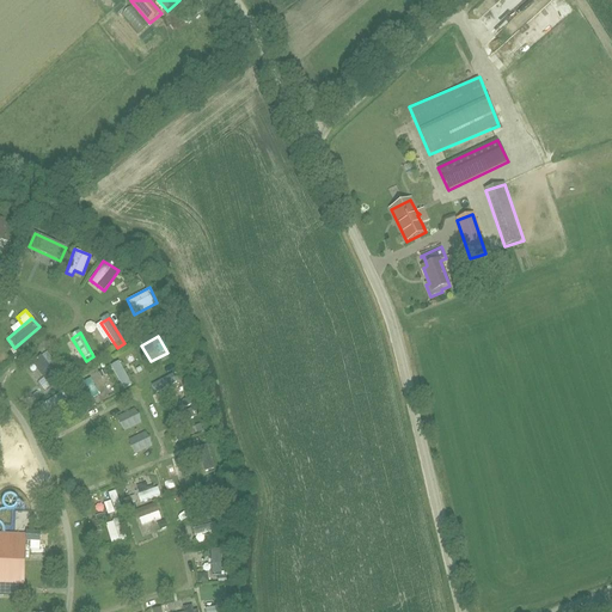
[(31,361),(42,379),(37,381),(44,391),(59,381),(48,366),(54,362),(46,352),(31,361)]
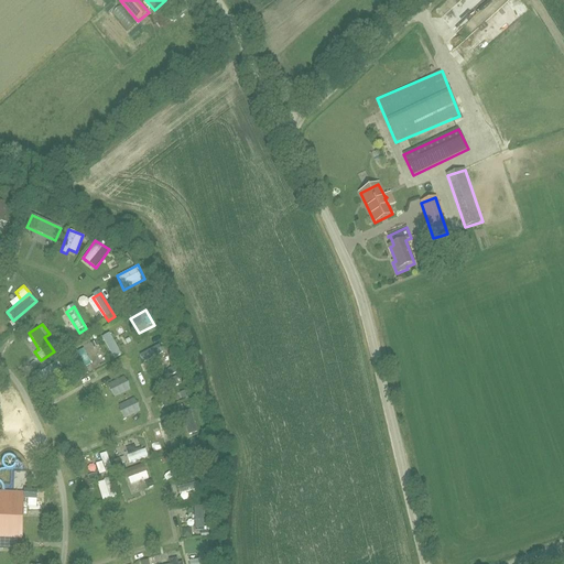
[(112,358),(120,355),(109,332),(101,336),(112,358)]
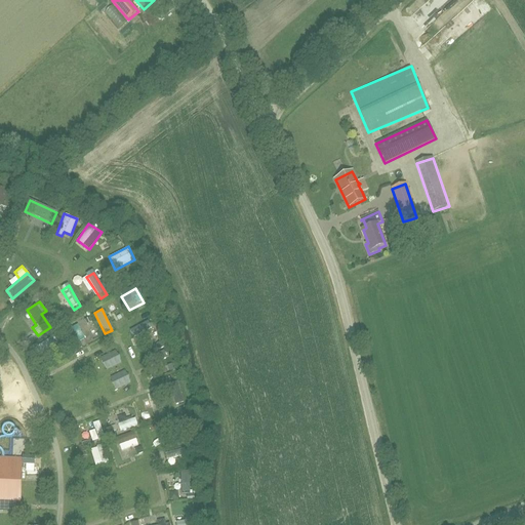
[(148,323),(130,330),(132,336),(150,328),(148,323)]
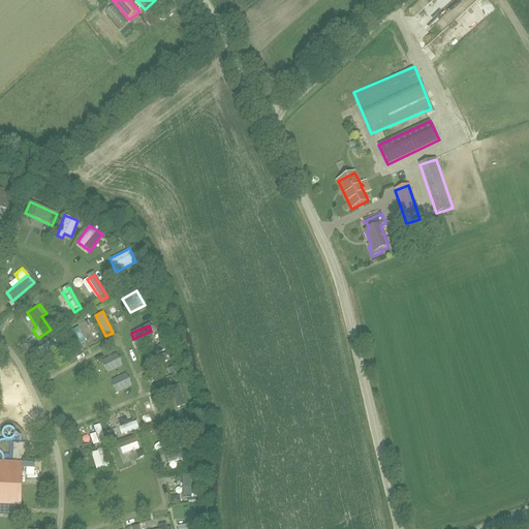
[(74,352),(83,349),(80,343),(84,342),(79,327),(71,330),(70,327),(65,329),(74,352)]
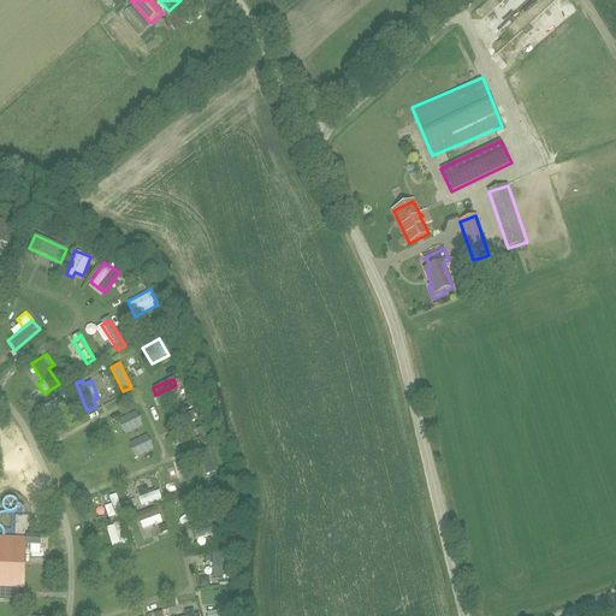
[(61,394),(40,408),(46,416),(48,414),(54,422),(67,413),(63,404),(66,402),(61,394)]
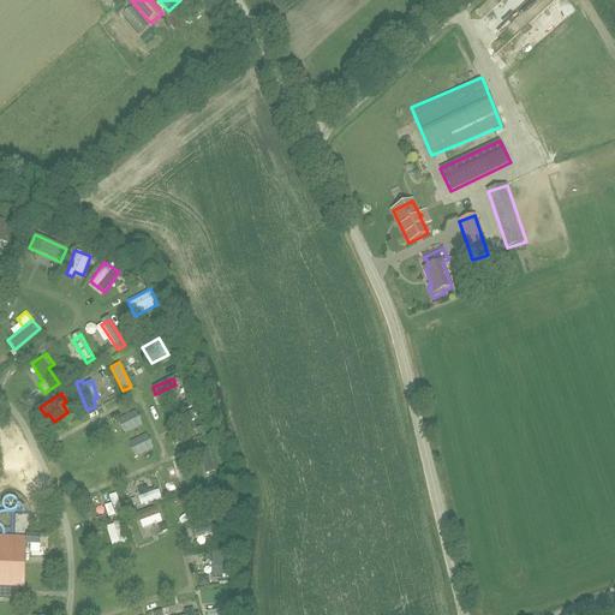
[(117,419),(124,434),(142,424),(136,410),(117,419)]
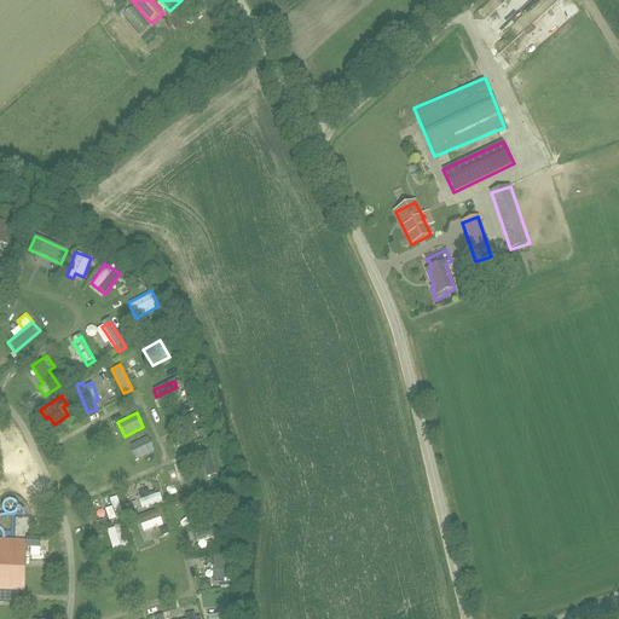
[(173,431),(196,421),(192,412),(169,422),(173,431)]
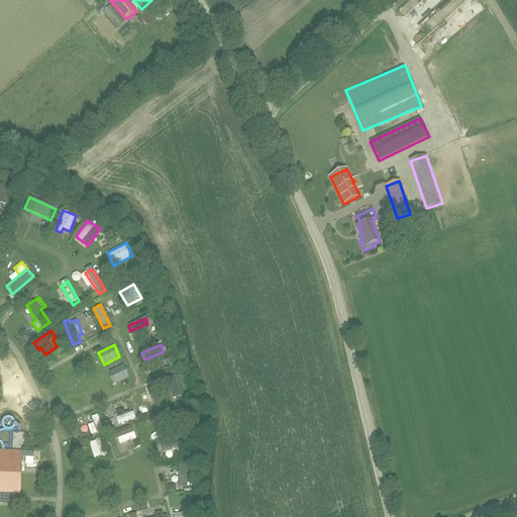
[(107,370),(112,383),(128,378),(123,365),(107,370)]
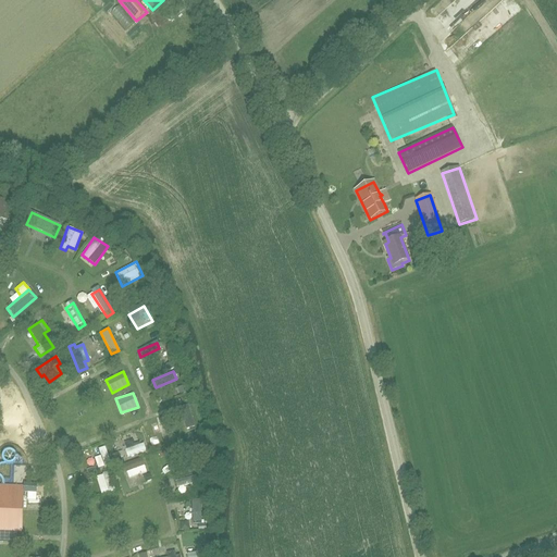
[(178,407),(186,431),(195,428),(187,405),(178,407)]
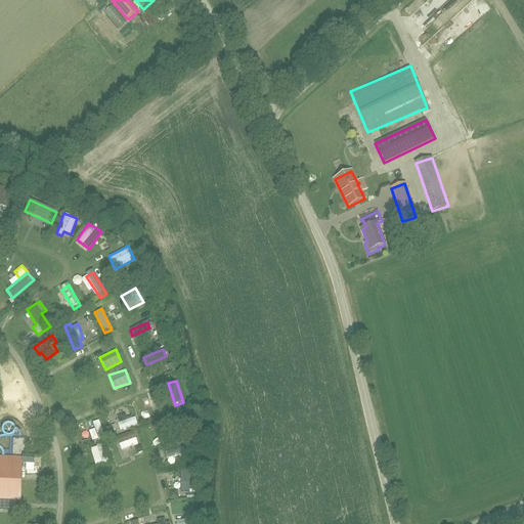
[(134,417),(127,420),(124,412),(115,417),(120,430),(136,424),(134,417)]
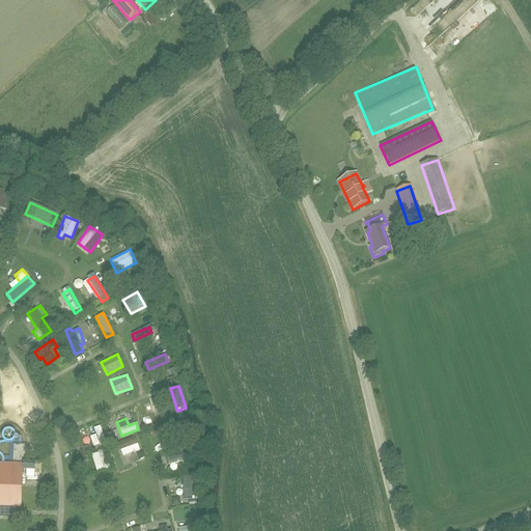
[(167,426),(170,436),(190,430),(187,422),(167,426)]
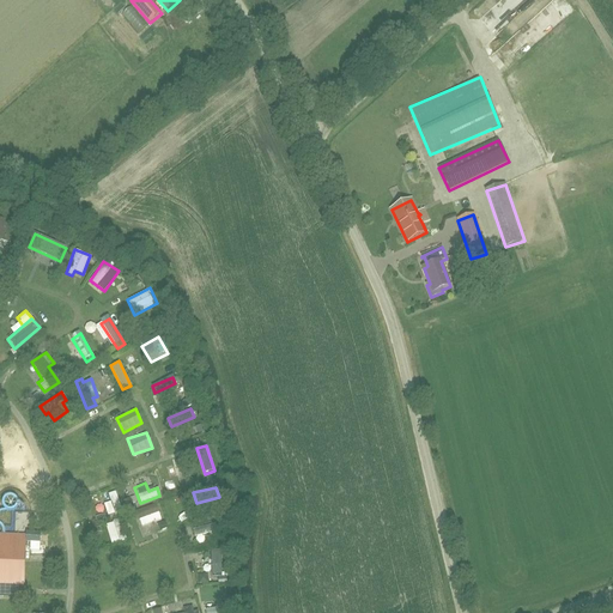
[(115,491),(108,493),(110,501),(103,503),(108,516),(122,511),(115,491)]
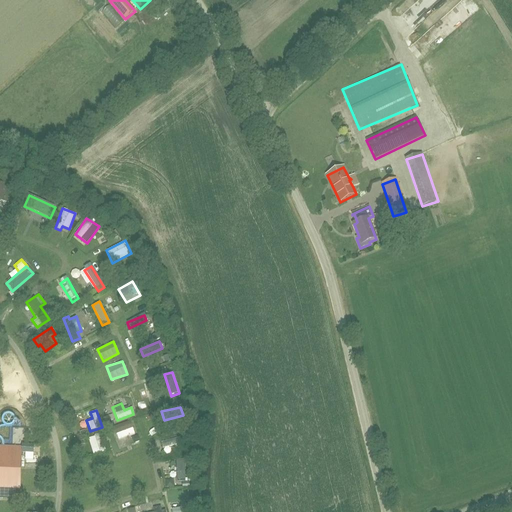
[(104,417),(106,425),(114,423),(111,414),(104,417)]
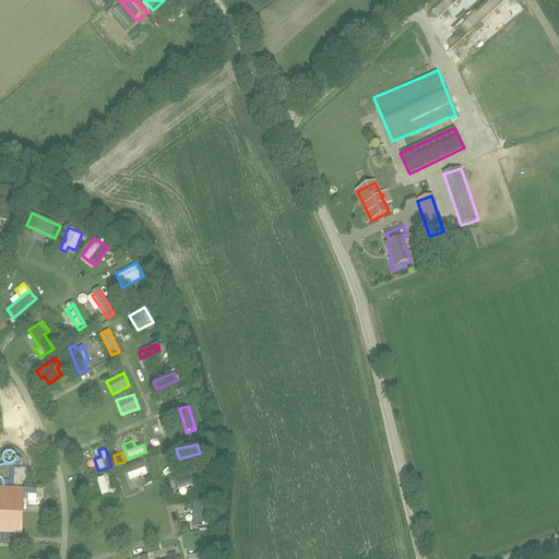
[(143,463),(125,470),(127,477),(146,471),(143,463)]
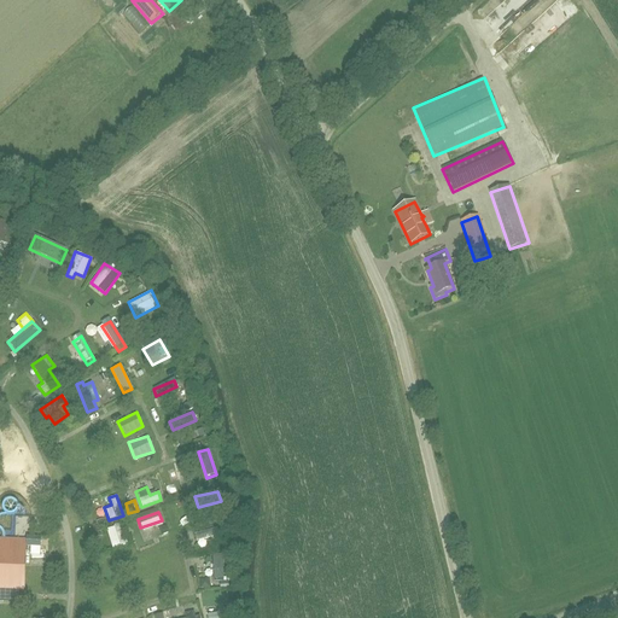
[(111,549),(127,546),(124,532),(117,534),(116,526),(106,528),(111,549)]
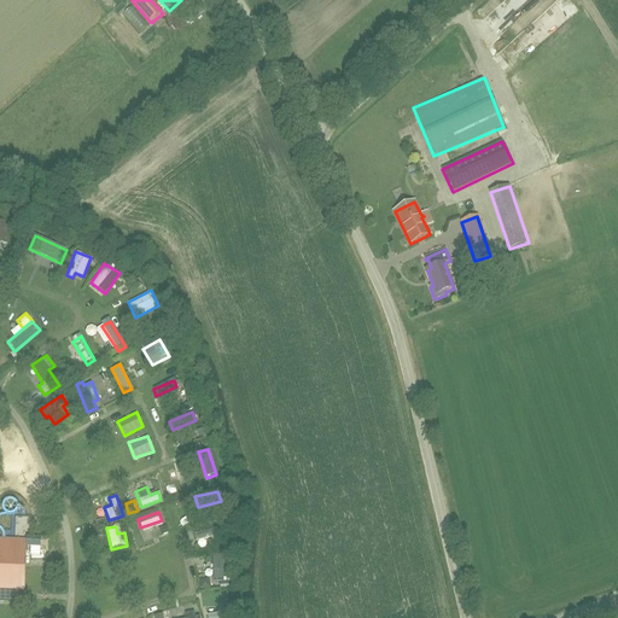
[(0,601),(24,602),(24,593),(24,589),(25,546),(30,546),(30,555),(39,555),(40,547),(40,537),(27,537),(27,538),(0,537),(0,601)]
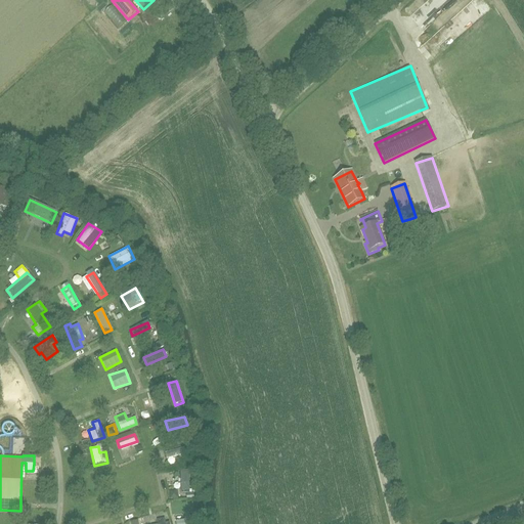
[(189,498),(189,470),(178,471),(179,477),(173,477),(173,487),(169,488),(169,498),(189,498)]
